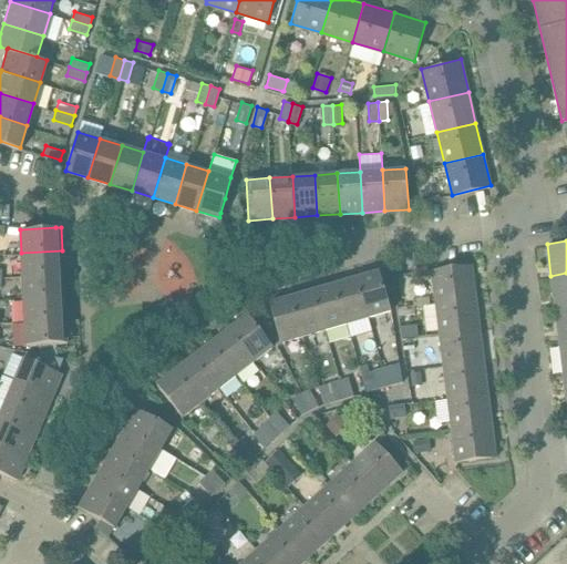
[(21,253),(22,275),(63,274),(62,250),(21,253)]
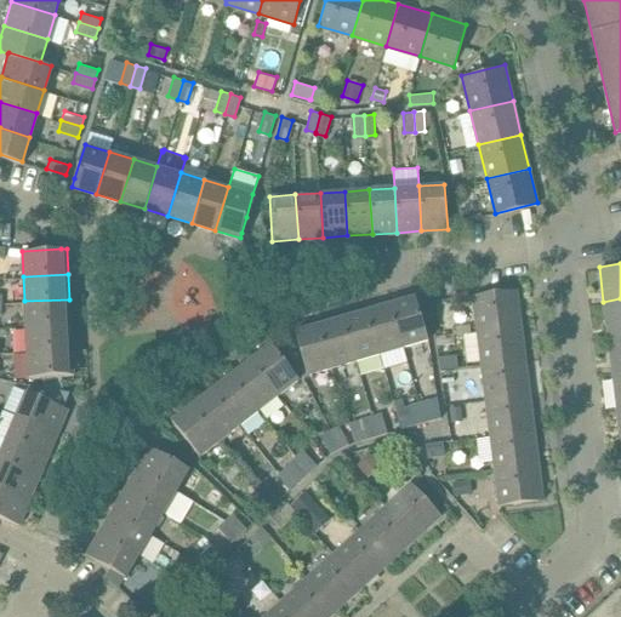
[(516,289),(502,290),(472,293),(477,329),(520,324),(516,289)]
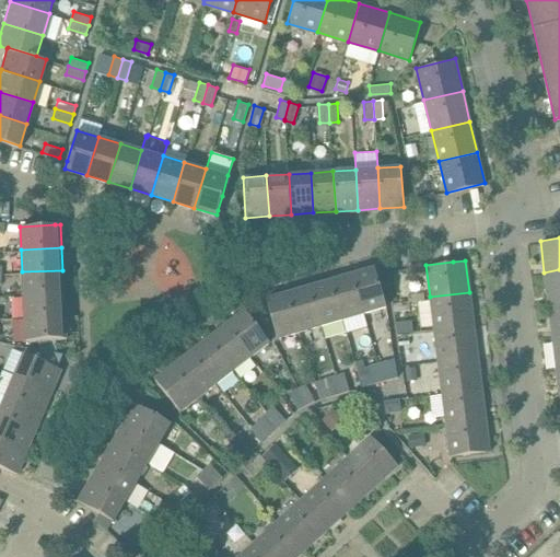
[(374,267),(352,274),(363,312),(386,305),(374,267)]
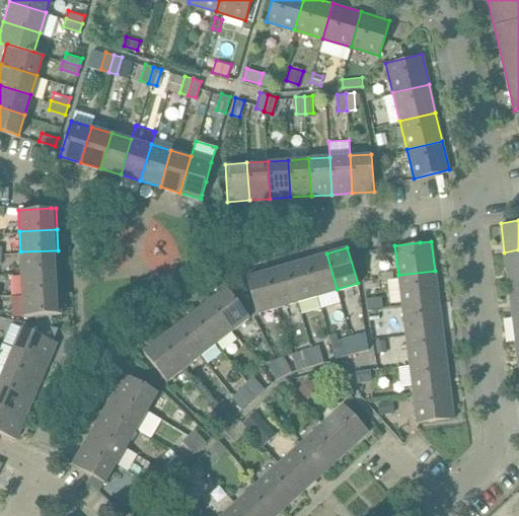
[(518,249),(504,252),(508,281),(518,280),(518,249)]
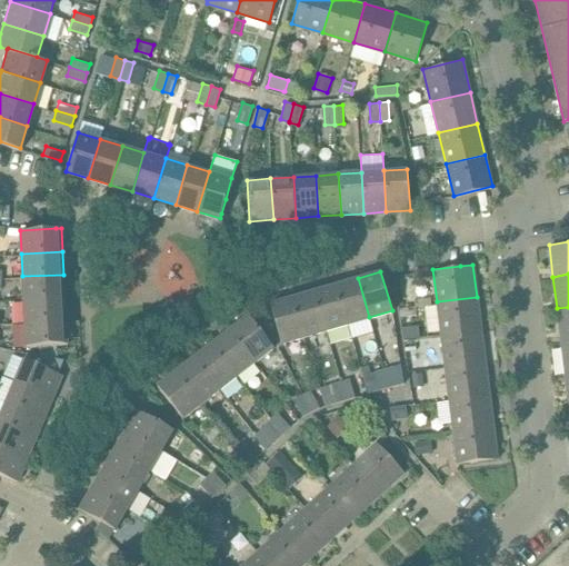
[(63,275),(22,276),(23,299),(65,297),(63,275)]
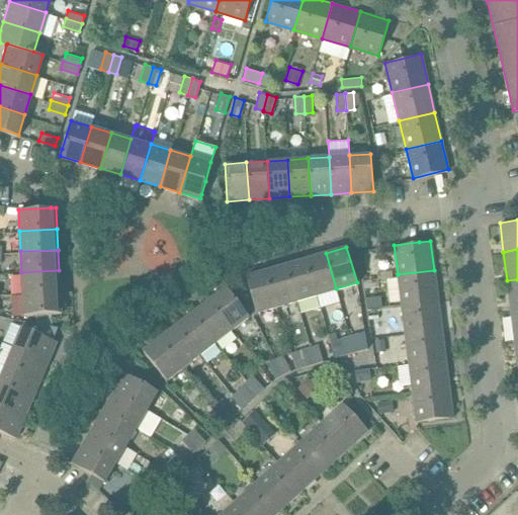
[(306,258),(317,294),(336,288),(326,253),(306,258)]
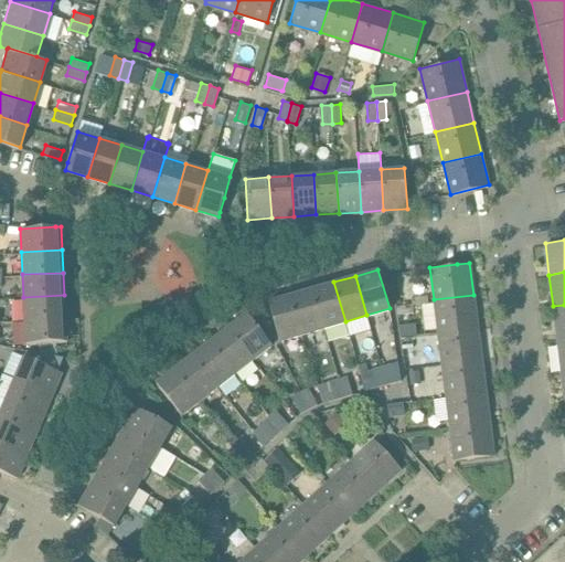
[(333,282),(312,288),(323,328),(345,321),(333,282)]
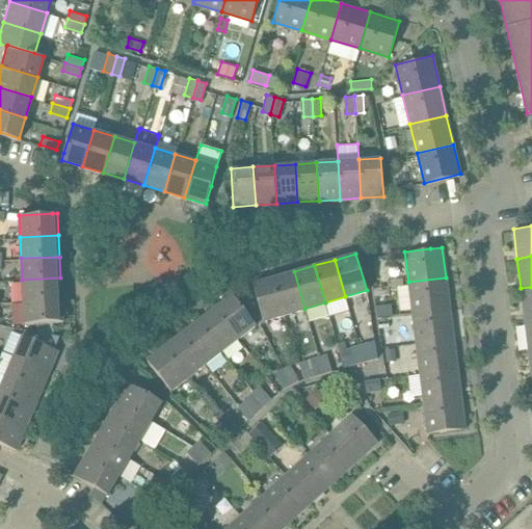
[(273,278),(284,314),(304,309),(294,271),(273,278)]
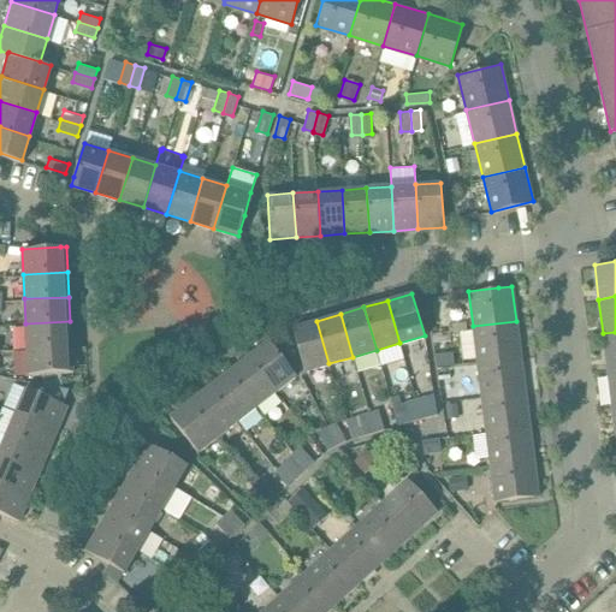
[(25,324),(27,348),(71,345),(70,321),(25,324)]
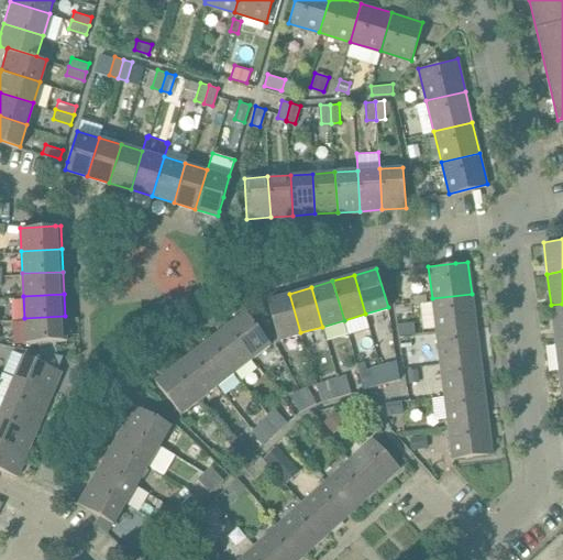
[(278,339),(300,332),(289,294),(267,300),(278,339)]
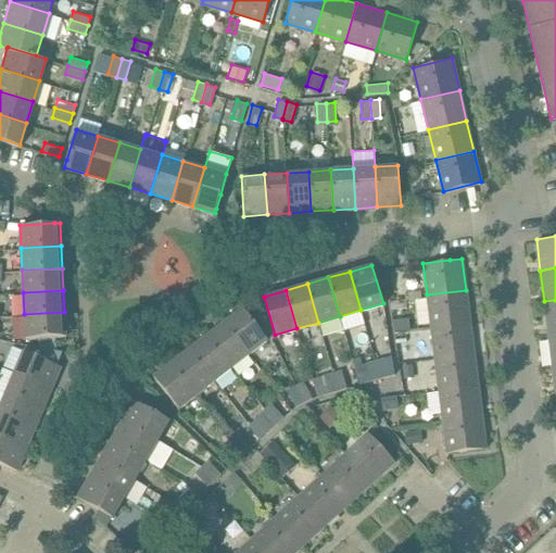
[(470,322),(466,290),(427,294),(431,326),(470,322)]
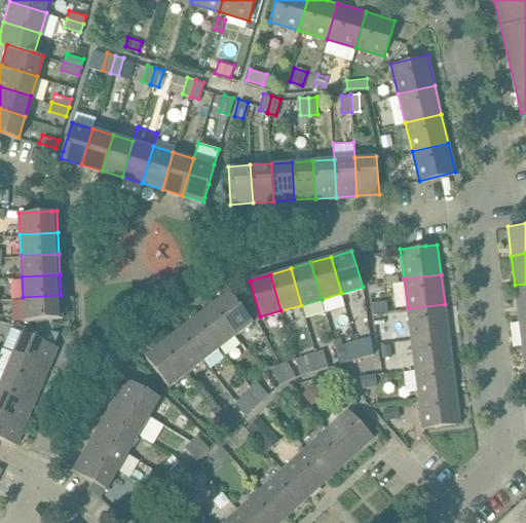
[(525,284),(515,285),(518,314),(525,313),(525,284)]
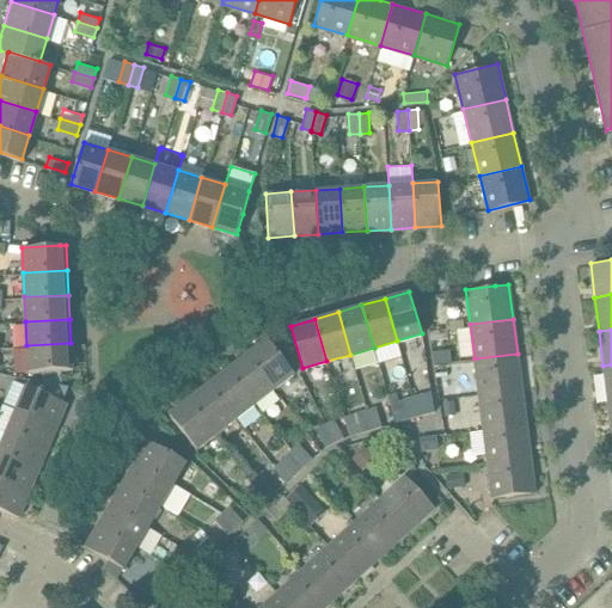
[(267,337),(248,352),(274,388),(294,373),(267,337)]
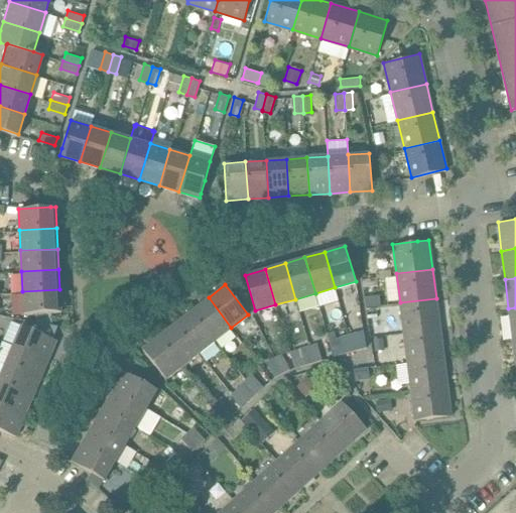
[(22,291),(10,291),(11,311),(24,312),(51,311),(60,311),(59,289),(22,291)]
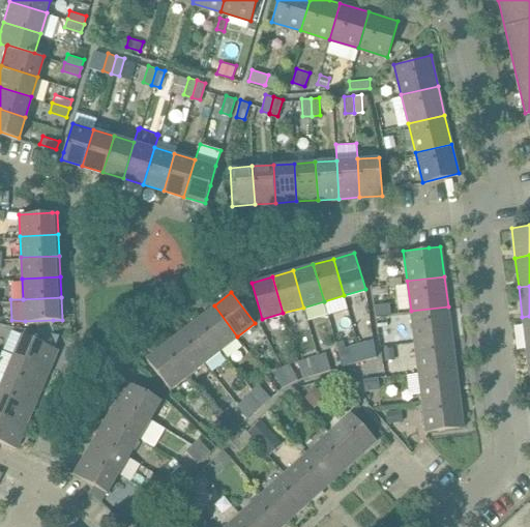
[(214,305),(198,319),(221,349),(237,337),(214,305)]
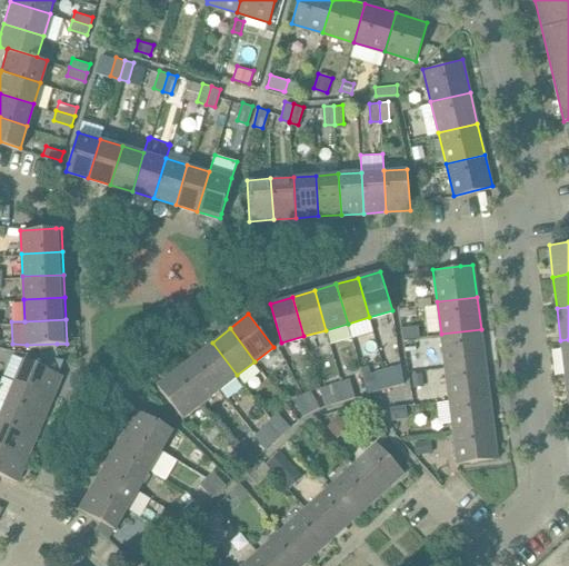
[(445,366),(485,360),(481,329),(441,334),(445,366)]
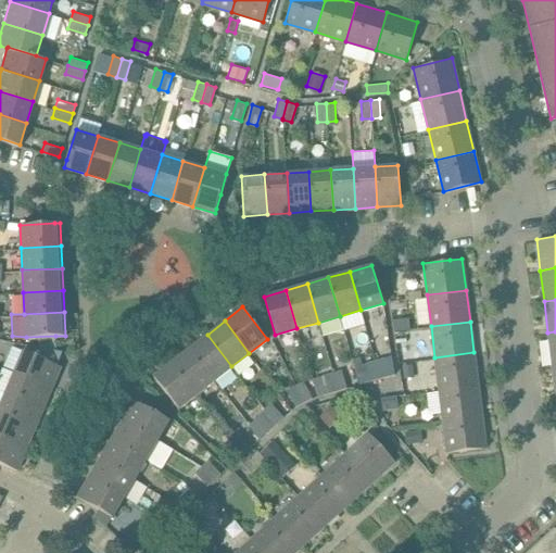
[(231,366),(207,335),(189,348),(214,380),(231,366)]
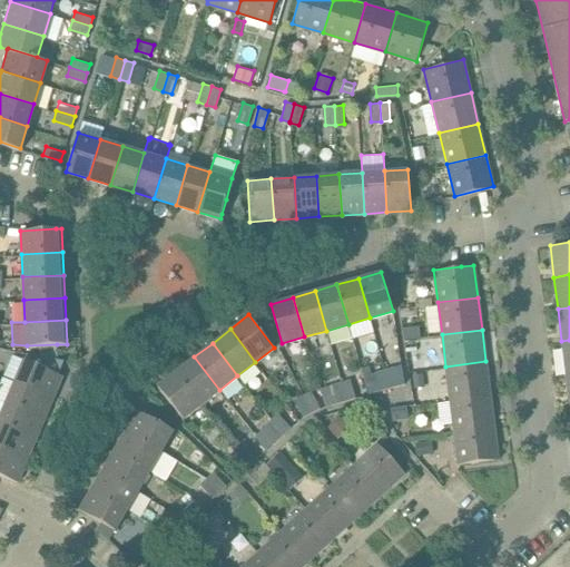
[(15,353),(6,374),(16,379),(16,380),(52,397),(62,374),(58,372),(64,360),(27,353),(25,358),(15,353)]
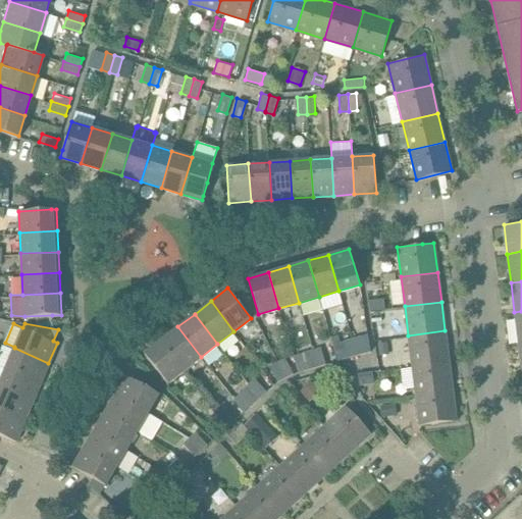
[(177,326),(161,340),(185,369),(201,357),(177,326)]
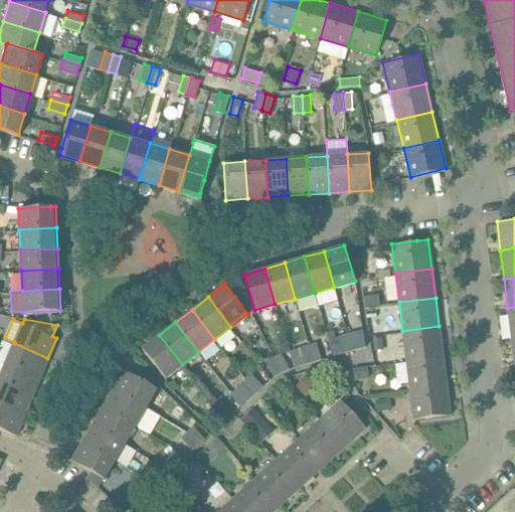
[(443,355),(439,326),(402,331),(406,360),(443,355)]
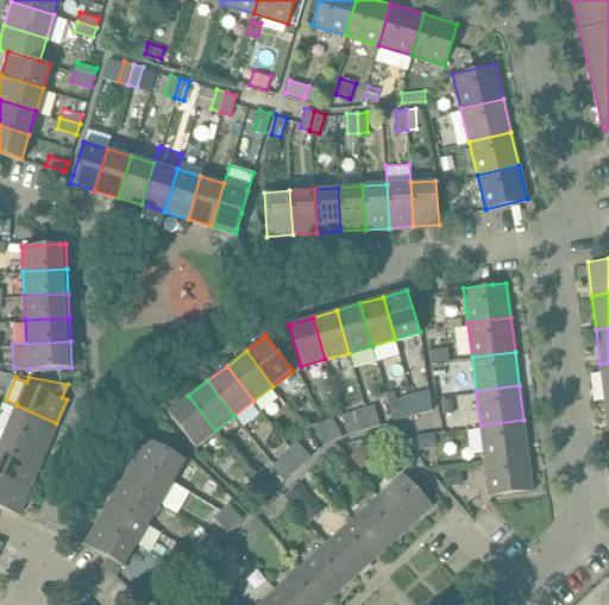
[(421,390),(412,392),(416,413),(427,409),(421,390)]
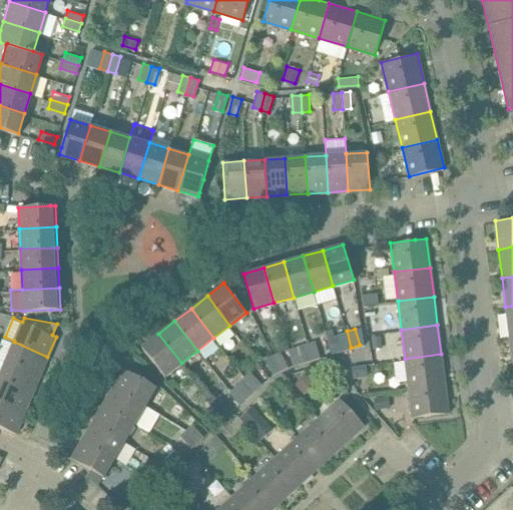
[(351,348),(347,331),(338,334),(343,350),(351,348)]
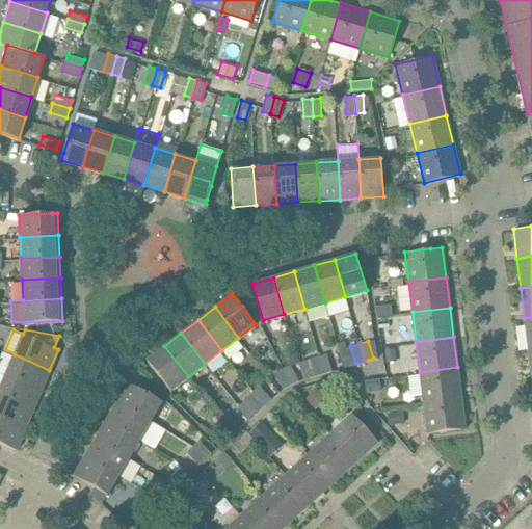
[(188,376),(164,346),(148,360),(170,390),(188,376)]
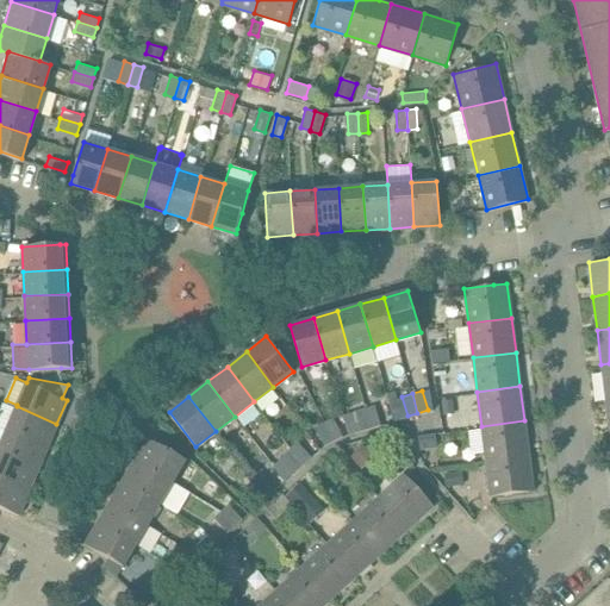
[(374,405),(365,407),(371,426),(380,424),(374,405)]
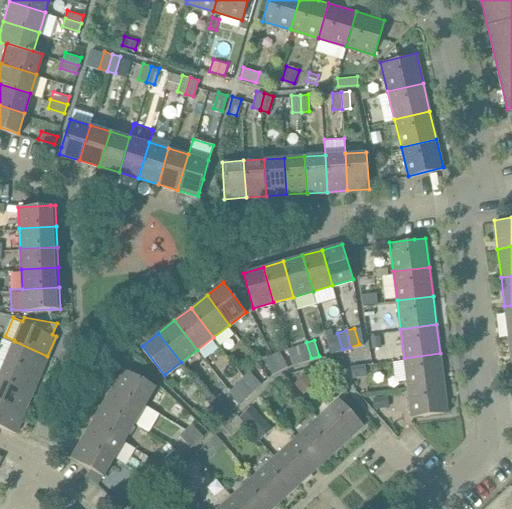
[(14,341),(6,360),(39,374),(47,356),(14,341)]
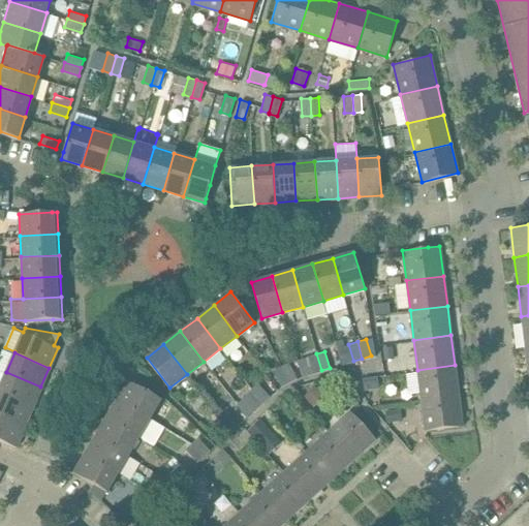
[(321,370),(316,353),(308,356),(313,373),(321,370)]
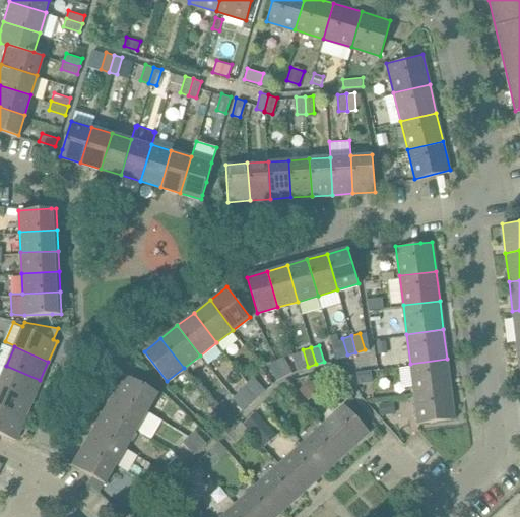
[(284,356),(276,360),(284,375),(291,371),(284,356)]
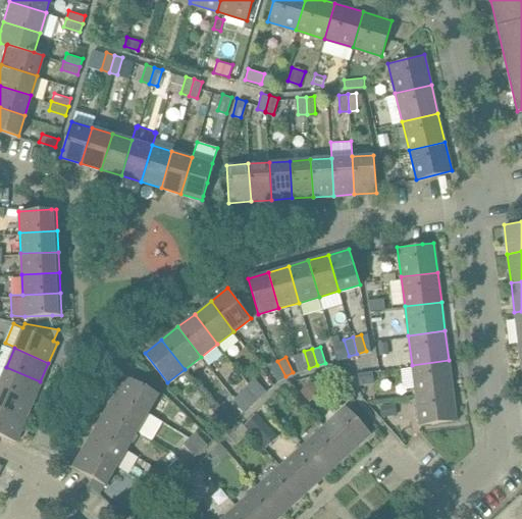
[(416,394),(453,390),(449,360),(412,365),(416,394)]
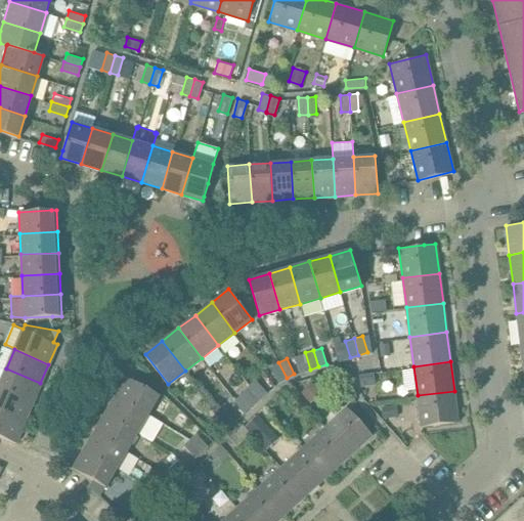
[(287,378),(278,362),(270,366),(278,381),(287,378)]
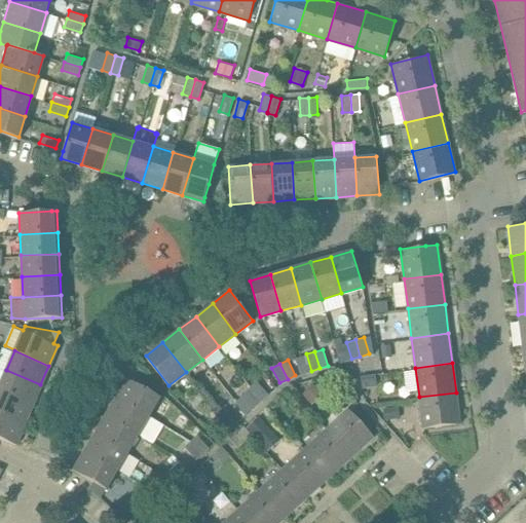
[(6,370),(0,383),(0,389),(32,404),(40,384),(6,370)]
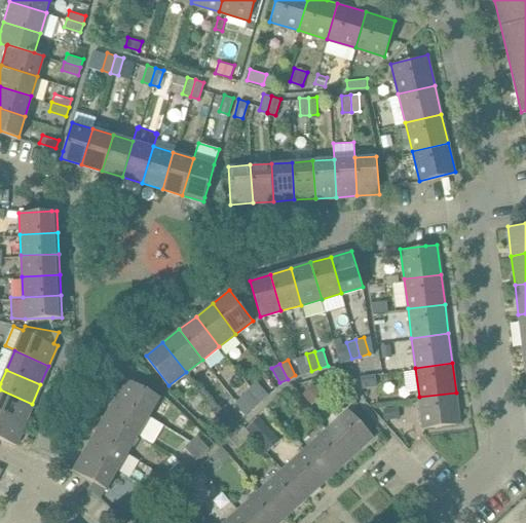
[(360,375),(361,386),(375,384),(374,373),(360,375)]
